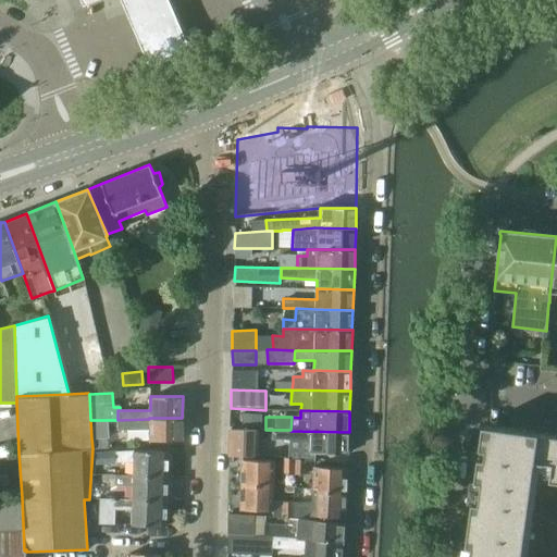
[(149,418),(149,419),(118,420),(118,429),(149,430),(149,441),(182,440),(182,418),(149,418)]
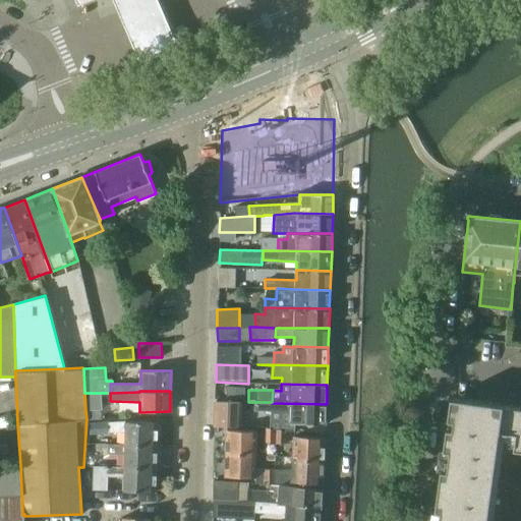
[(100,393),(99,393),(84,393),(85,410),(101,409),(100,393)]
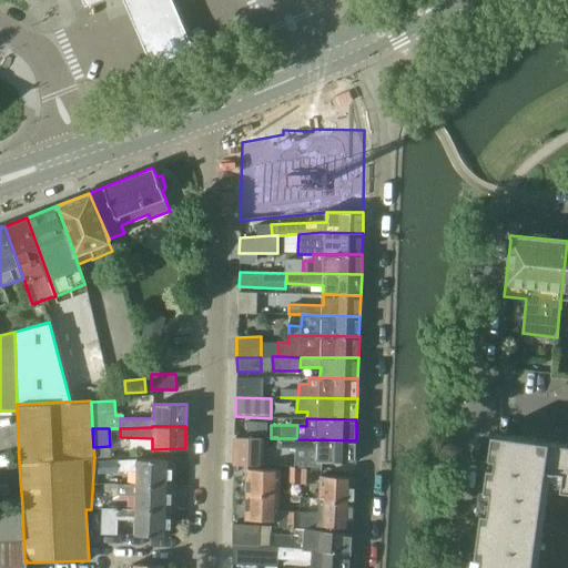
[(548,440),(490,433),(487,456),(494,457),(493,467),(486,466),(483,489),(489,490),(487,513),(480,511),(474,556),(480,556),(479,566),(473,565),(472,567),(530,567),(545,470),(561,473),(559,489),(567,490),(567,444),(548,442),(548,440)]
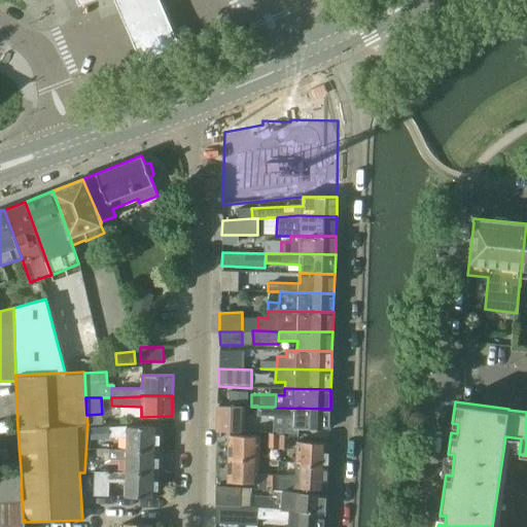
[(244,407),(218,407),(217,430),(244,431),(244,407)]
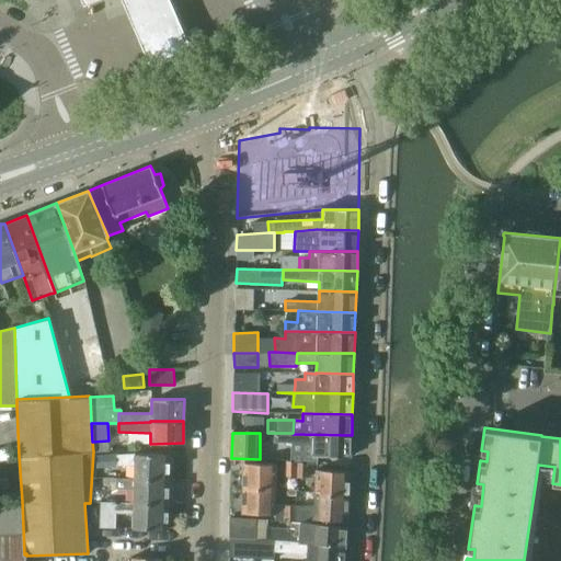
[(279,433),(274,433),(274,444),(283,444),(313,445),(313,455),(351,456),(352,435),(293,434),(293,433),(279,433)]
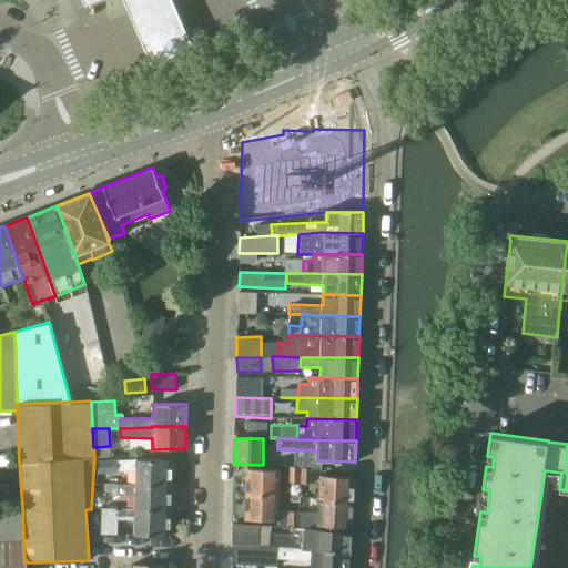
[(137,473),(135,484),(171,485),(171,459),(137,458),(137,460),(99,463),(99,474),(137,473)]
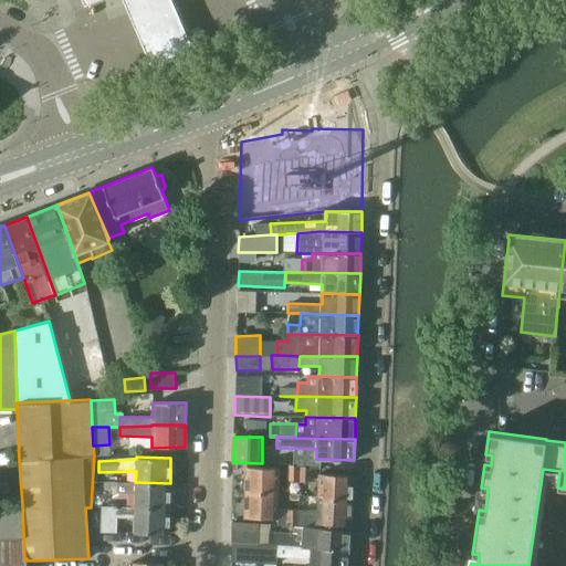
[(300,483),(300,468),(299,467),(289,465),(287,482),(299,483),(300,483)]
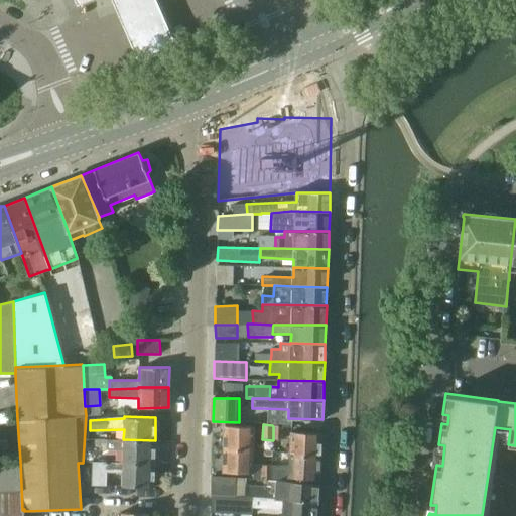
[(225,425),(224,448),(254,450),(255,439),(255,426),(251,426),(225,425)]
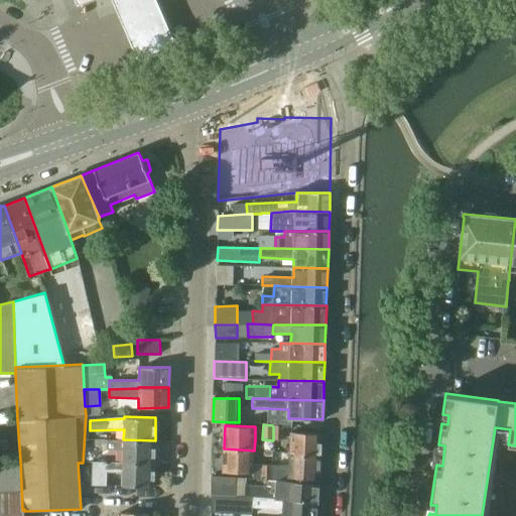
[(273,440),(283,440),(284,427),(273,426),(273,440)]
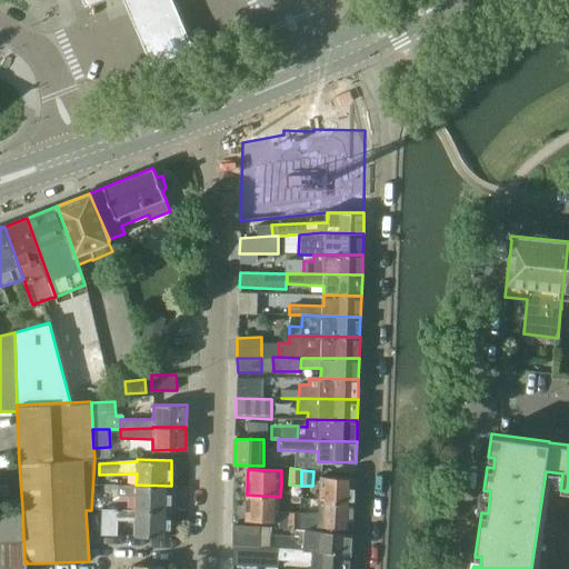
[(352,503),(355,478),(320,476),(319,501),(352,503)]
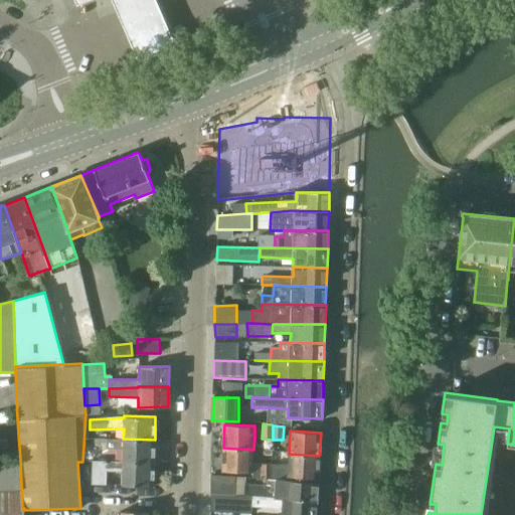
[(123,450),(123,462),(154,463),(155,440),(123,439),(123,440),(106,439),(106,449),(123,450)]
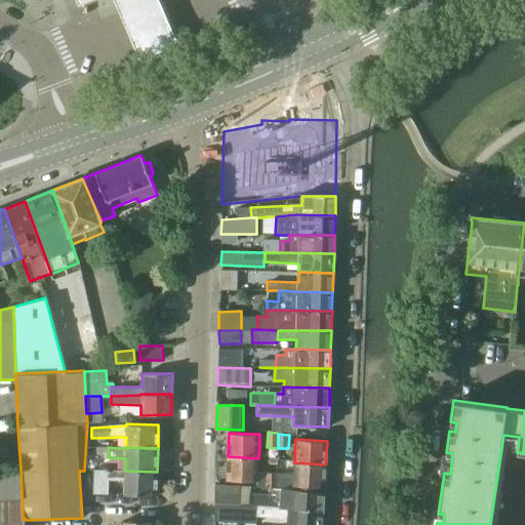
[(228,456),(227,480),(257,481),(257,487),(261,487),(275,488),(276,474),(258,474),(258,458),(228,456)]
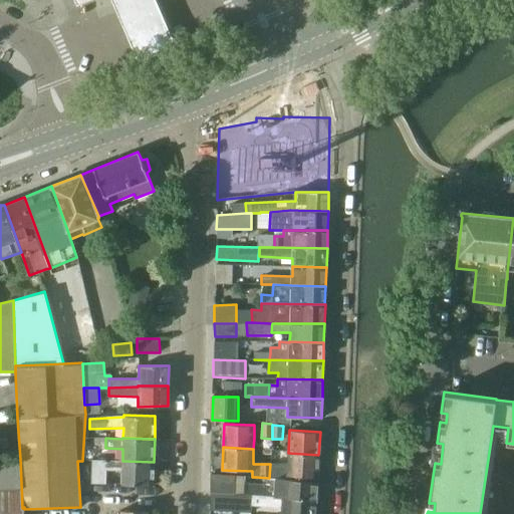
[(270,464),(269,478),(286,479),(286,475),(317,477),(318,455),(288,453),(287,464),(270,464)]
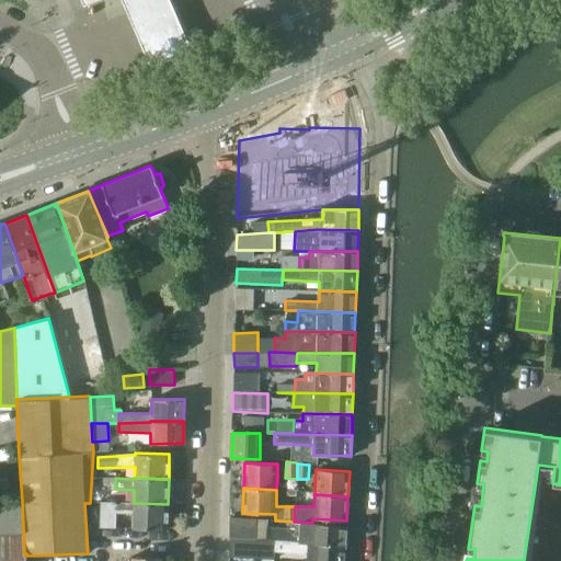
[(25,560),(26,556),(26,553),(24,554),(22,501),(0,505),(0,560),(25,560)]
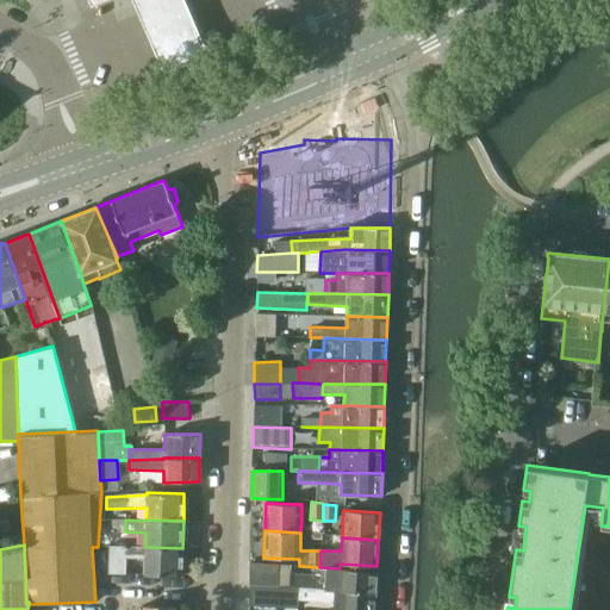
[(110,547),(109,574),(125,576),(126,558),(141,559),(142,548),(126,547),(110,547)]
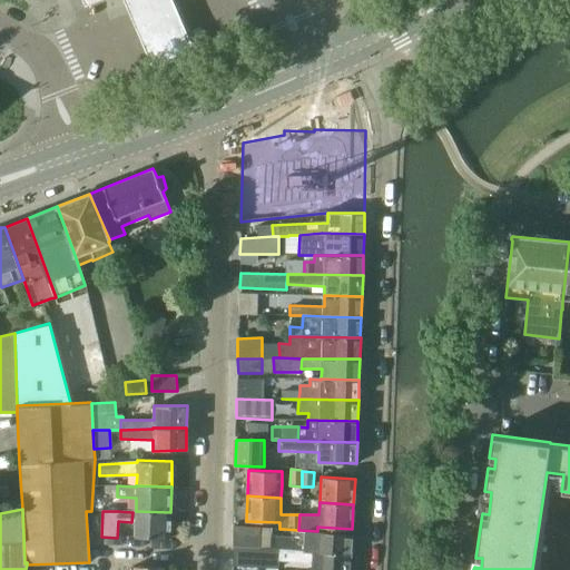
[(135,537),(169,538),(170,512),(136,511),(135,537)]
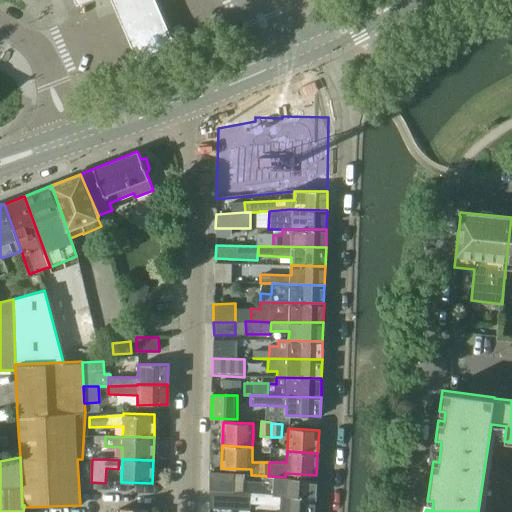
[(210,490),(209,490),(233,492),(234,486),(234,481),(234,474),(210,473),(210,490)]
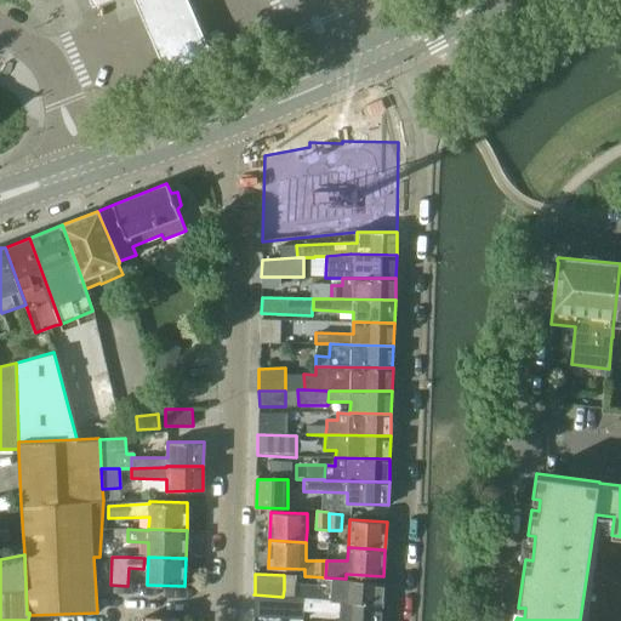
[(346,579),(325,577),(325,585),(295,582),(295,597),(382,604),(385,582),(346,579)]
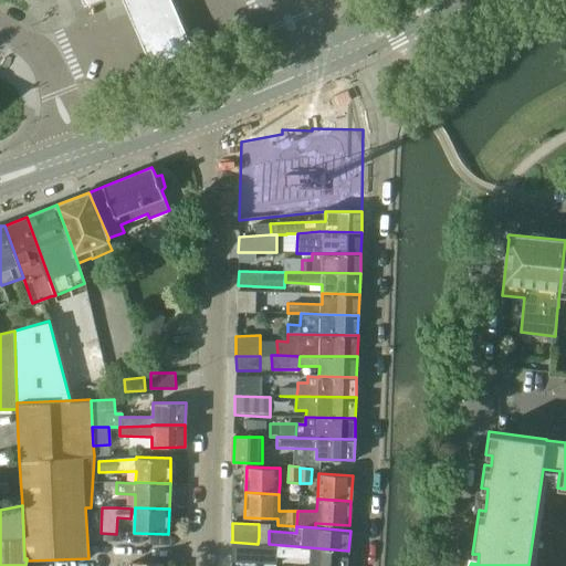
[(278,545),(269,544),(258,544),(231,542),(231,562),(276,564),(278,556),(278,545)]
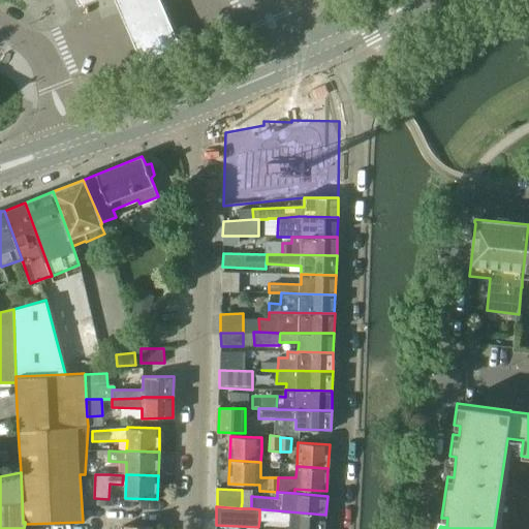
[(289,528),(324,528),(325,515),(259,509),(259,520),(290,523),(289,528)]
